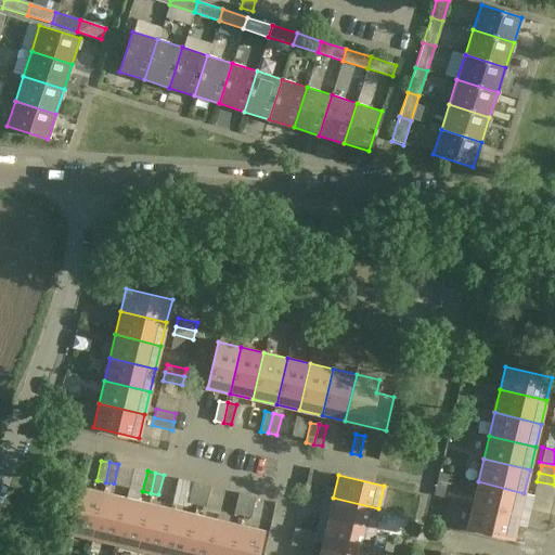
[(478,481),(473,505),(518,516),(524,493),(478,481)]
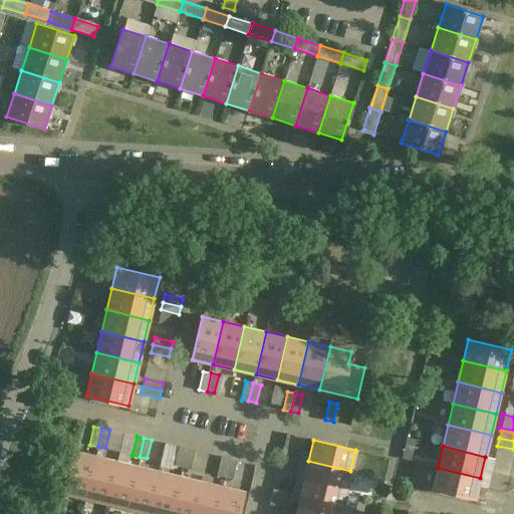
[(186,448),(179,447),(174,465),(182,467),(186,448)]
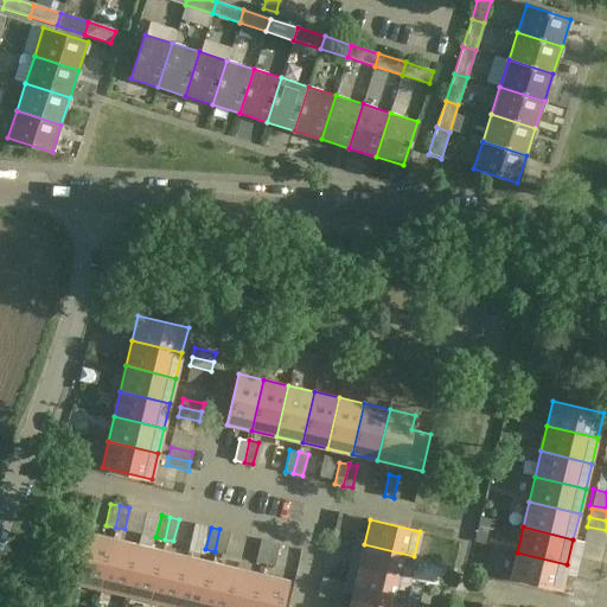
[(333,528),(332,536),(353,542),(356,532),(333,528)]
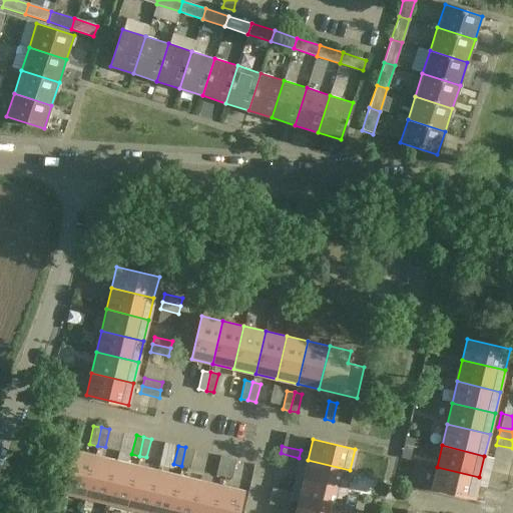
[(193,449),(185,447),(181,466),(189,468),(193,449)]
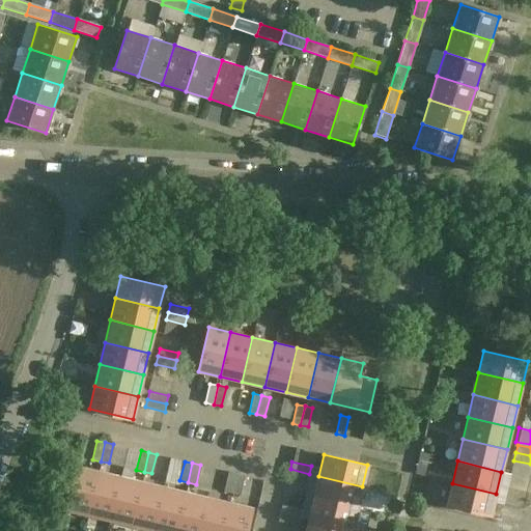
[(75,465),(64,509),(86,514),(98,470),(75,465)]
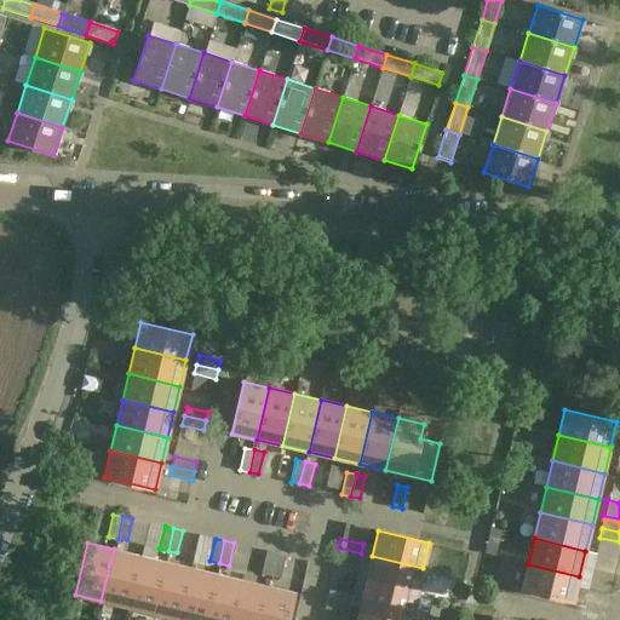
[(339,547),(337,557),(359,562),(361,554),(339,547)]
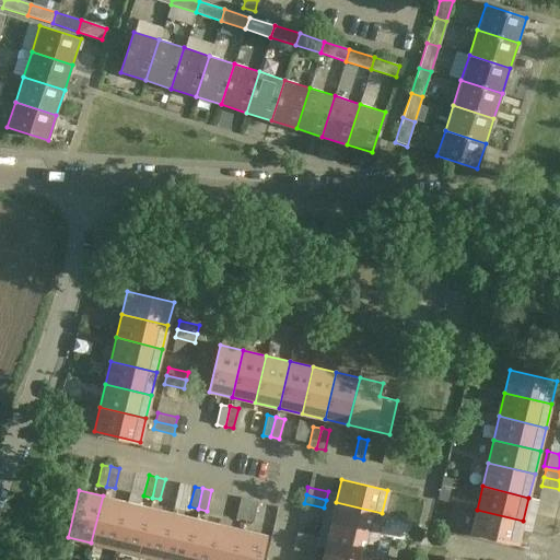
[(115,548),(126,502),(103,496),(91,543),(115,548)]
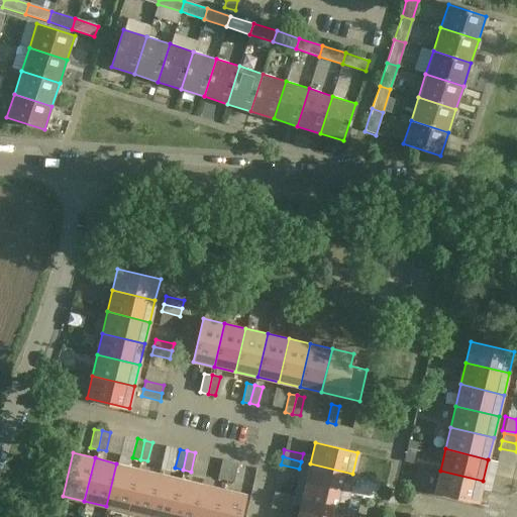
[(230,460),(222,459),(217,478),(225,480),(230,460)]
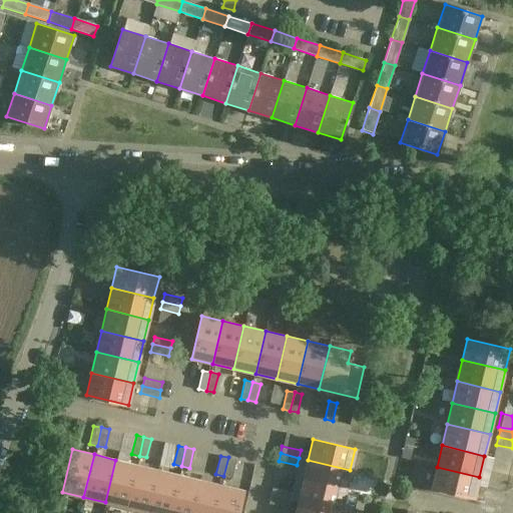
[(235,459),(228,457),(223,476),(231,478),(235,459)]
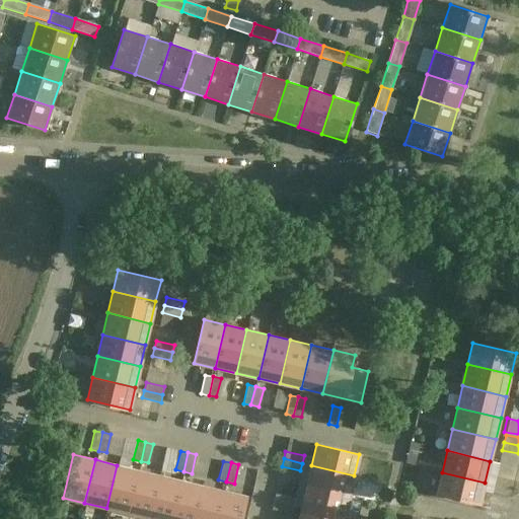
[(128,513),(138,470),(117,465),(106,508),(128,513)]
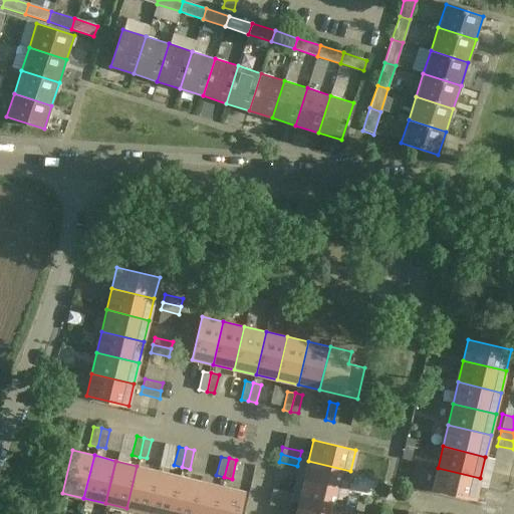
[(303,483),(345,493),(350,471),(308,461),(303,483)]
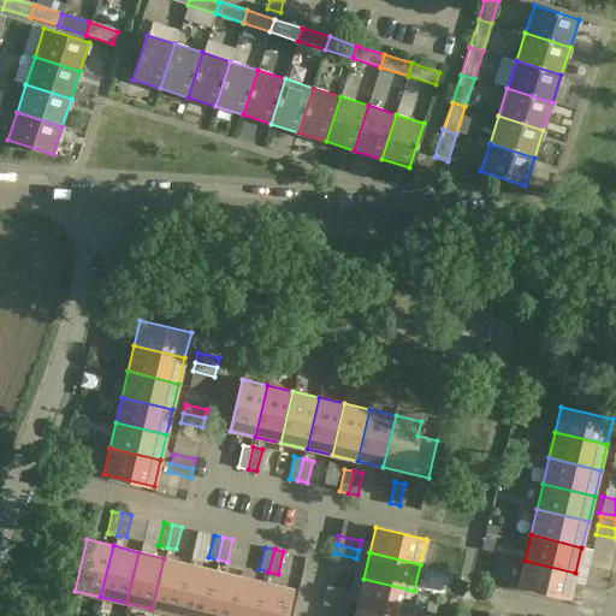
[(177,615),(189,564),(164,558),(152,609),(177,615)]
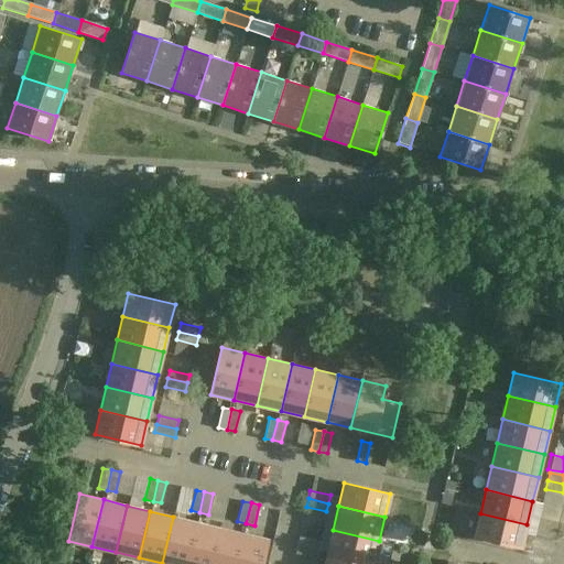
[(527,524),(480,513),(474,537),(521,548),(527,524)]
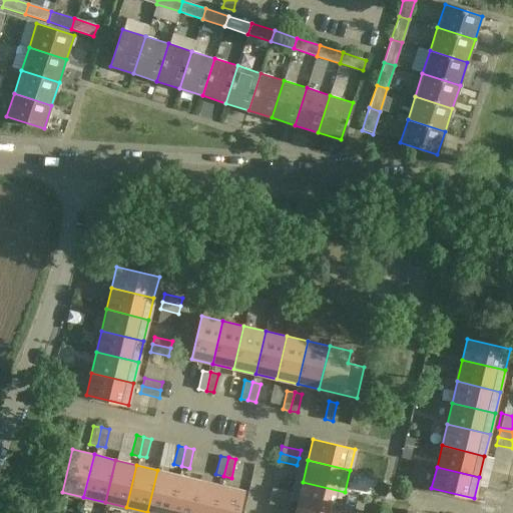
[(157,470),(147,512),(149,512),(169,512),(179,475),(157,470)]
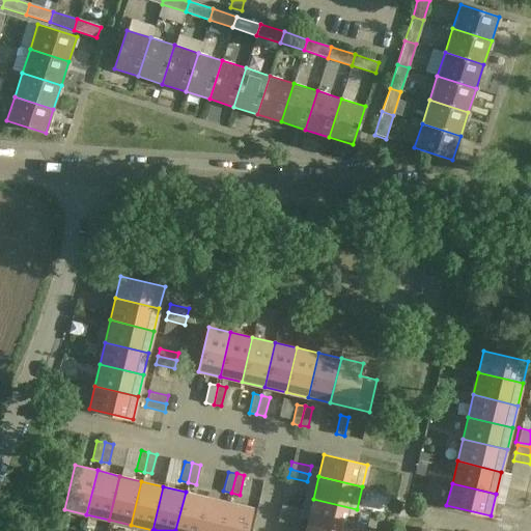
[(524,501),(526,493),(507,488),(505,496),(524,501)]
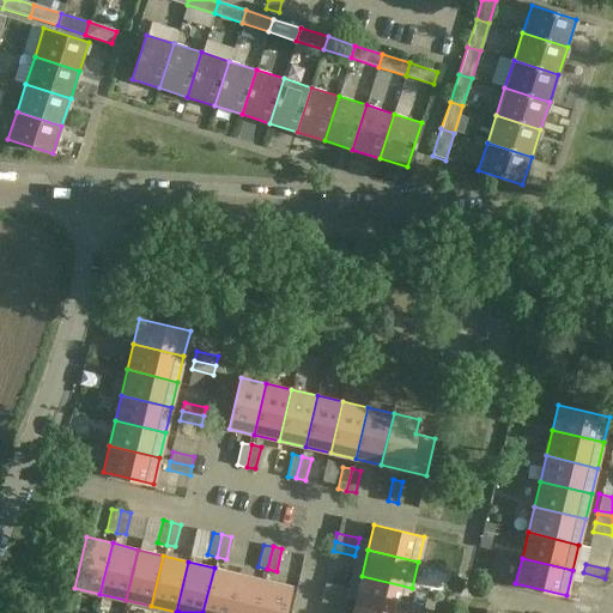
[(214,568),(202,612),(229,612),(240,574),(214,568)]
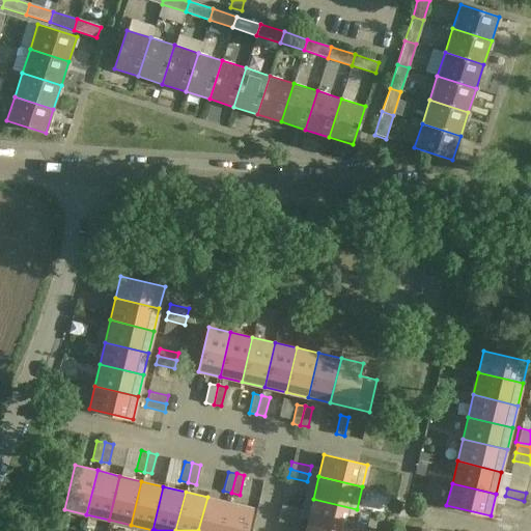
[(505,496),(503,504),(523,508),(524,501),(505,496)]
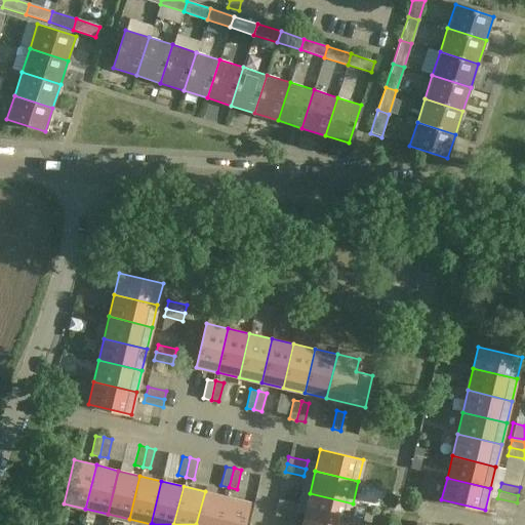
[(205,491),(196,524),(219,524),(227,496),(205,491)]
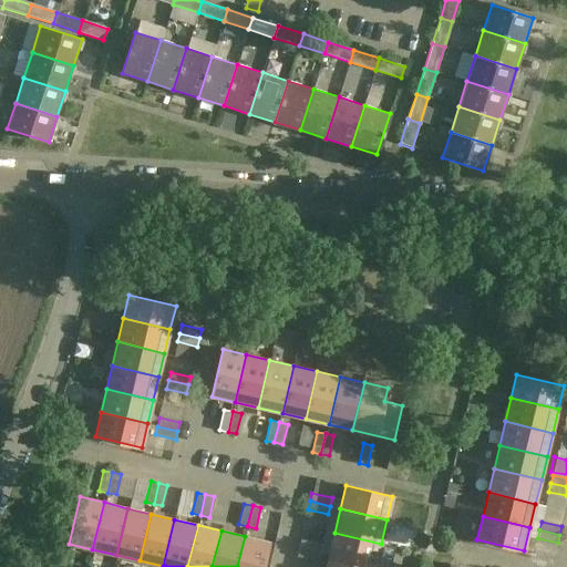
[(329,556),(374,566),(375,566),(381,544),(334,533),(329,556)]
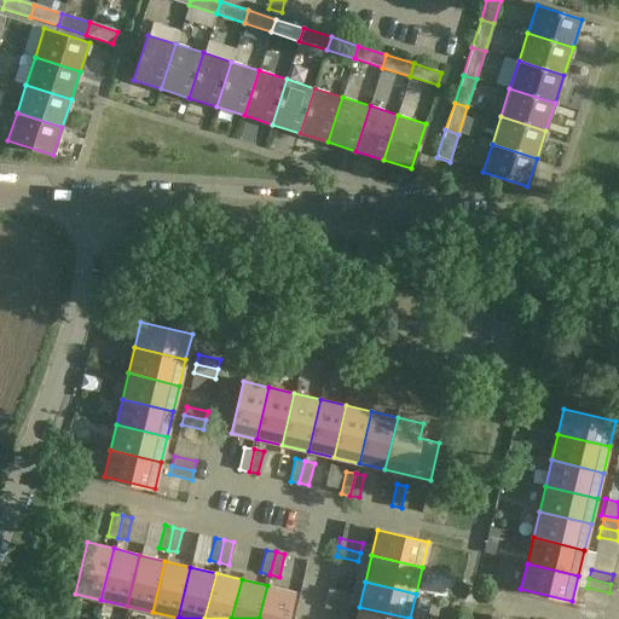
[(285,618),(293,591),(267,585),(259,618),(285,618)]
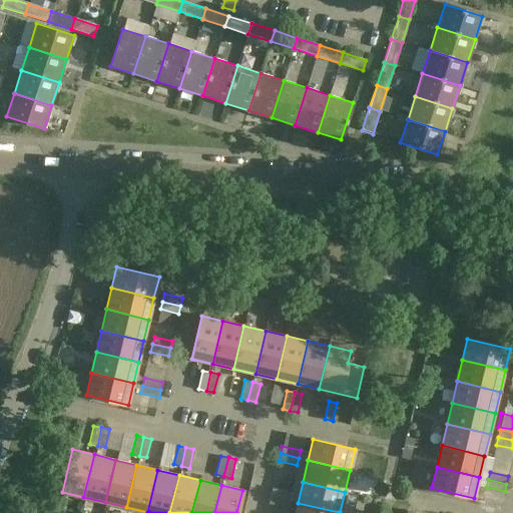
[(289,499),(291,492),(272,487),(271,495),(289,499)]
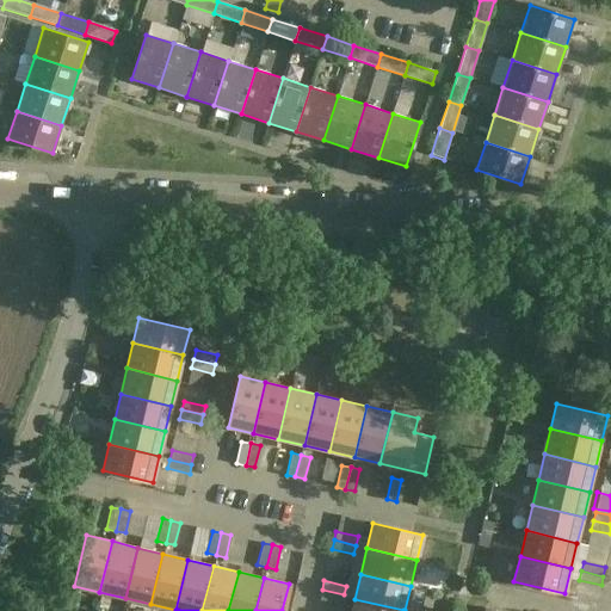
[(322,590),(320,599),(341,604),(344,594),(322,590)]
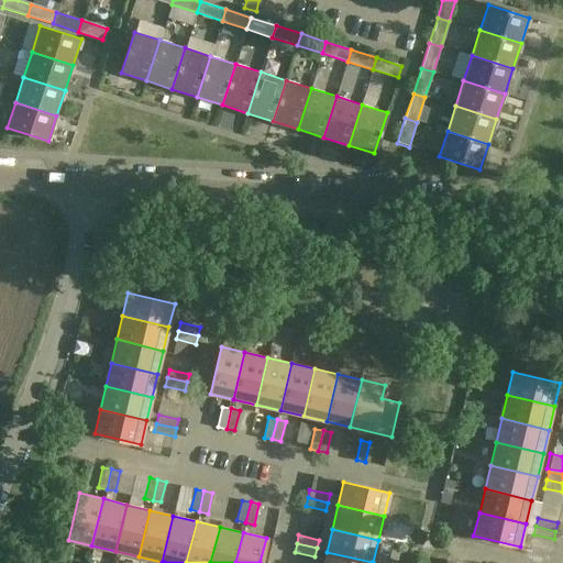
[(372,562),(327,552),(323,562),(372,562)]
